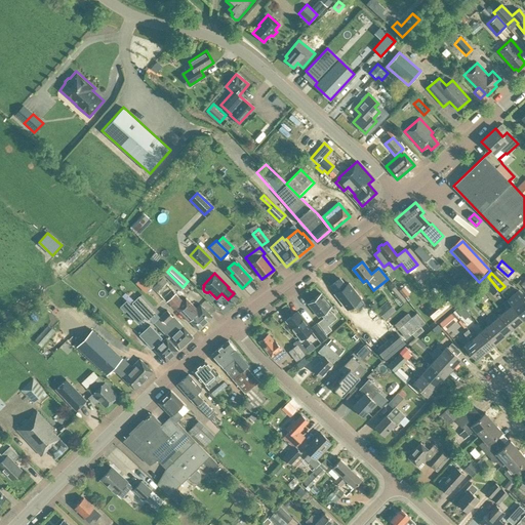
[(472,284),(463,275),(451,286),(459,295),(472,284)]
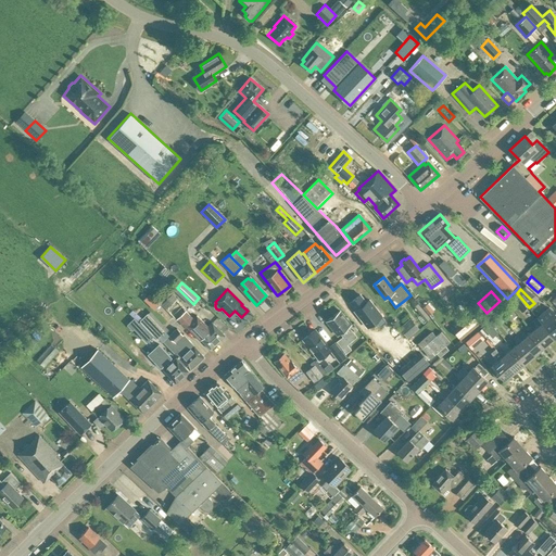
[(148,293),(144,300),(156,307),(160,302),(148,293)]
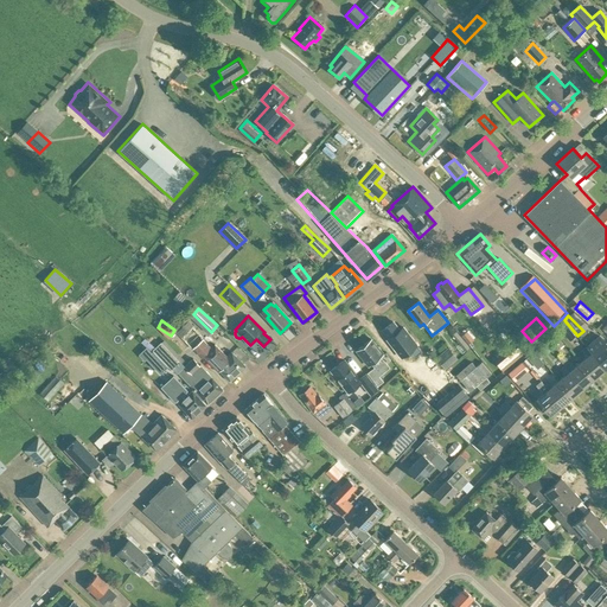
[(189,320),(176,332),(181,338),(193,326),(189,320)]
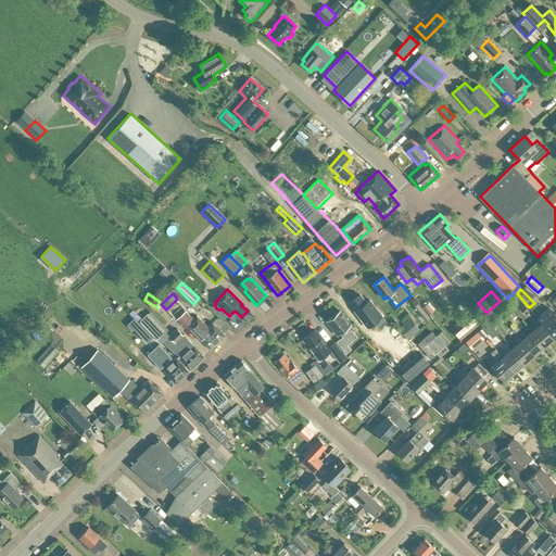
[(359,294),(351,302),(356,310),(355,311),(367,327),(375,320),(380,327),(387,321),(369,300),(366,302),(359,294)]
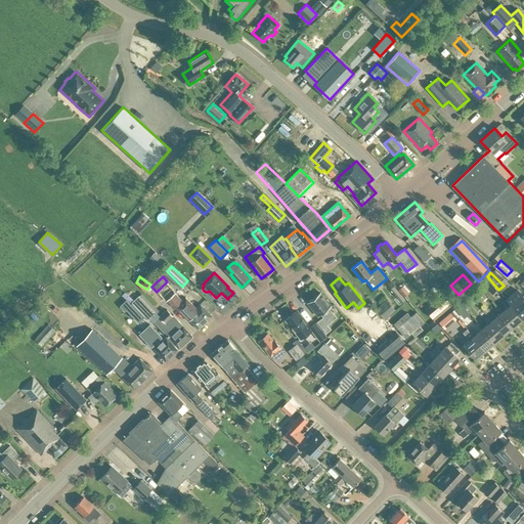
[(404,297),(408,293),(402,286),(398,290),(404,297)]
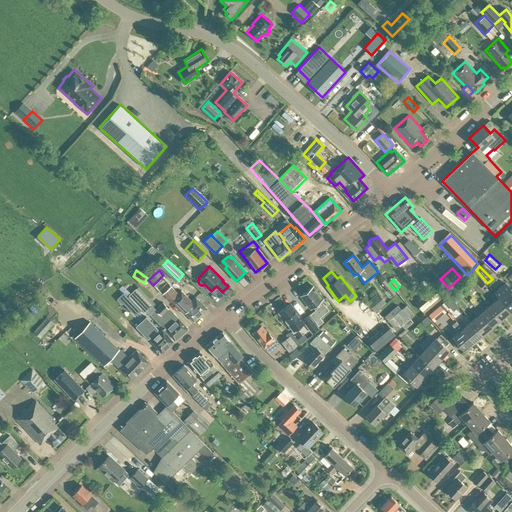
[(468,296),(475,290),(469,282),(462,288),(468,296)]
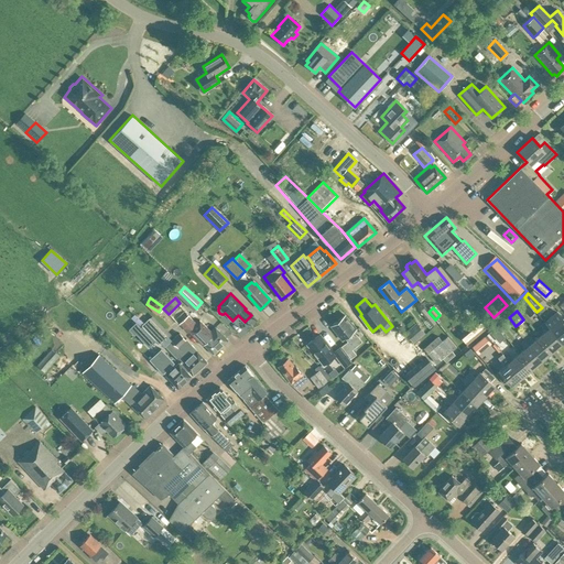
[(563,317),(556,312),(544,323),(562,344),(563,340),(563,317)]
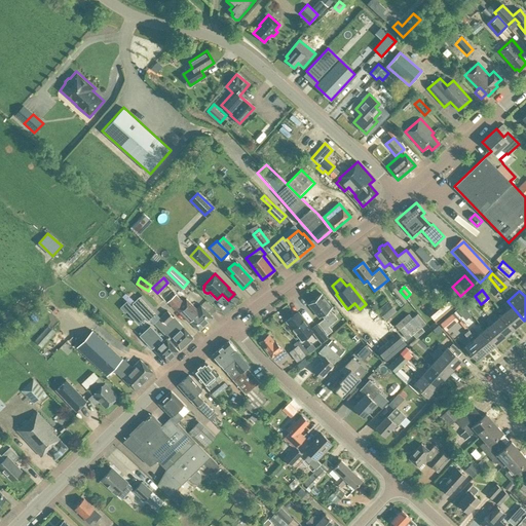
[(154,323),(160,317),(157,314),(159,312),(143,294),(140,297),(140,296),(132,303),(134,304),(141,313),(150,322),(152,320),(154,323)]
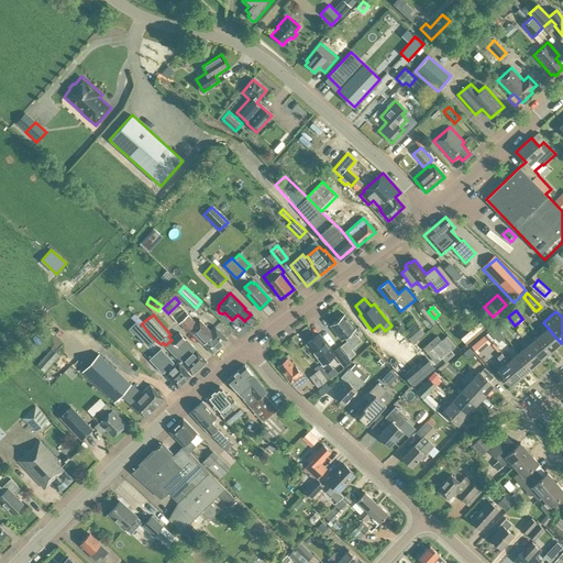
[(188,315),(178,324),(186,332),(188,331),(202,345),(203,343),(213,353),(228,340),(214,326),(210,330),(199,319),(196,322),(188,315)]
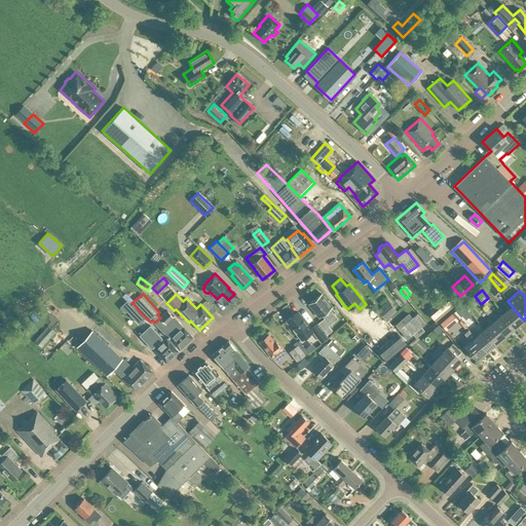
[(322,294),(308,303),(320,317),(322,315),(324,318),(317,323),(327,335),(332,330),(329,326),(338,318),(332,312),(329,309),(333,306),(328,301),(327,301),(322,294)]
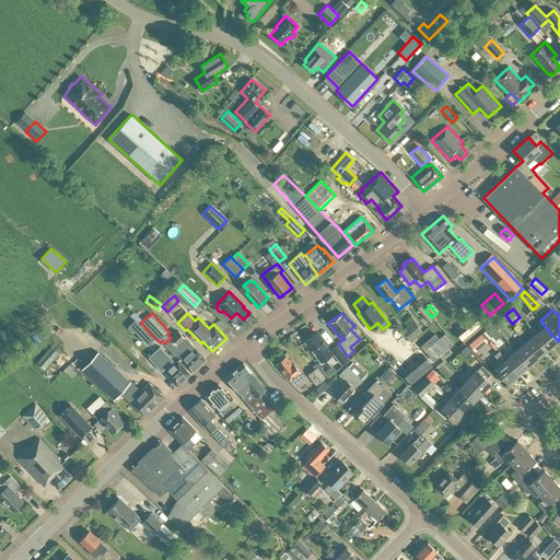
[(126,319),(119,326),(128,336),(135,329),(126,319)]
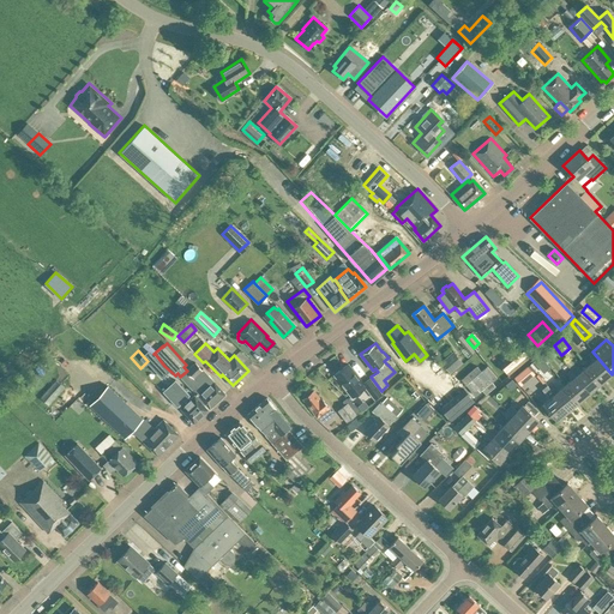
[(451,375),(463,365),(462,363),(463,363),(453,351),(440,362),(451,375)]
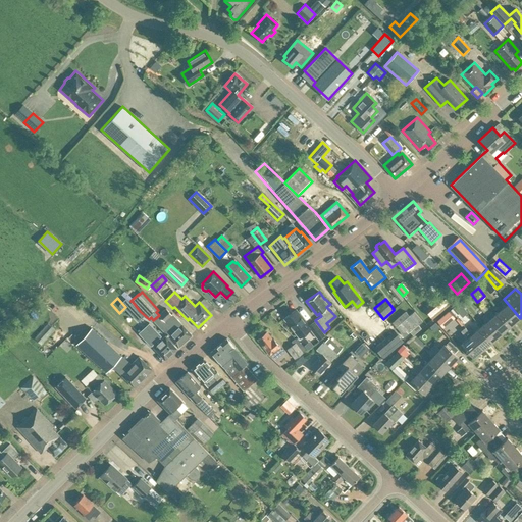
[(465,309),(469,305),(464,299),(460,302),(465,309)]
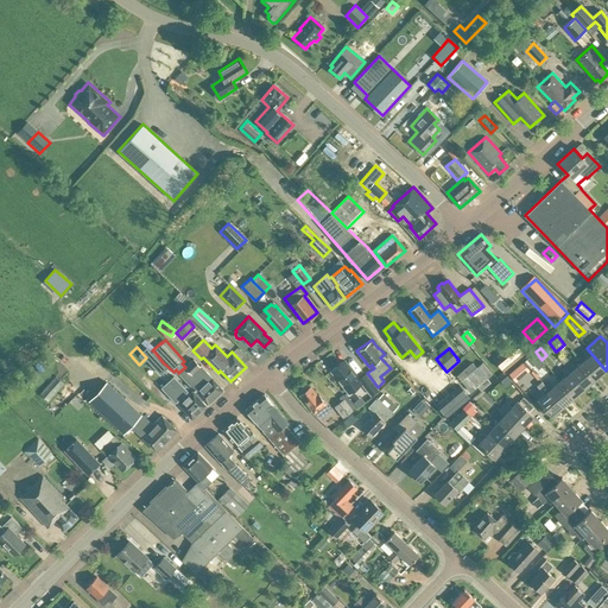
[(595,379),(606,371),(587,348),(582,352),(588,358),(581,363),(595,379)]
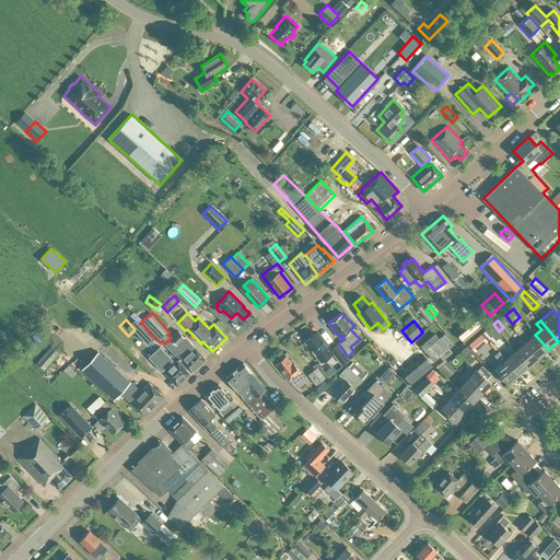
[(142,324),(135,331),(143,340),(150,334),(142,324)]
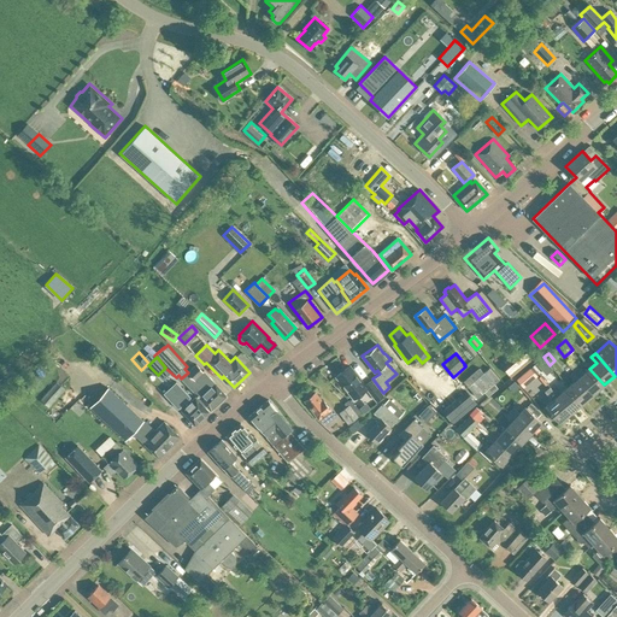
[(188,372),(181,378),(211,410),(227,395),(215,383),(204,370),(203,371),(197,364),(188,372)]
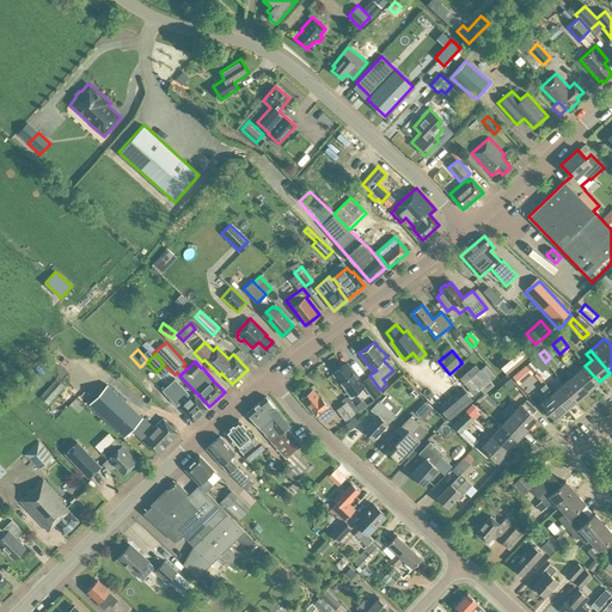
[(347,363),(334,373),(352,396),(365,386),(349,366),(347,363)]
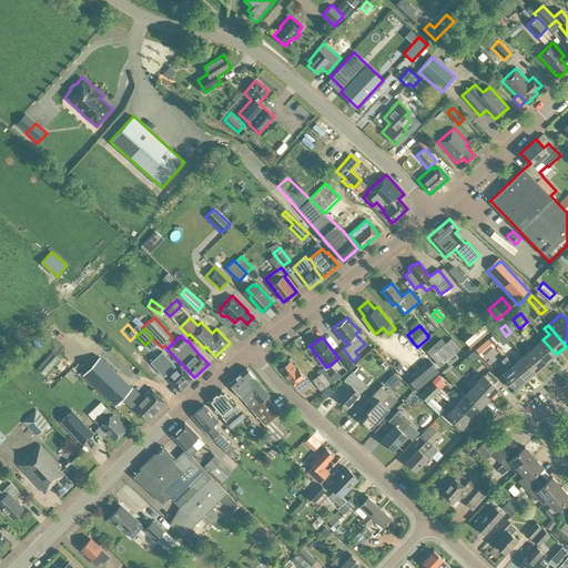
[(495,346),(488,338),(482,344),(488,352),(495,346)]
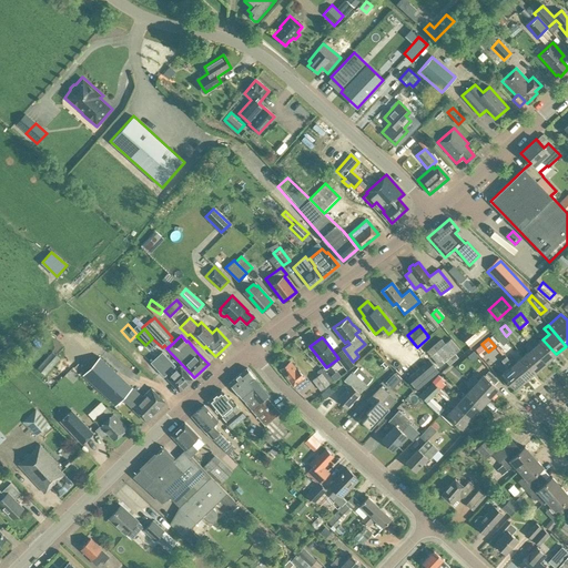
[(556,354),(543,340),(537,344),(533,338),(528,342),(546,363),(556,354)]
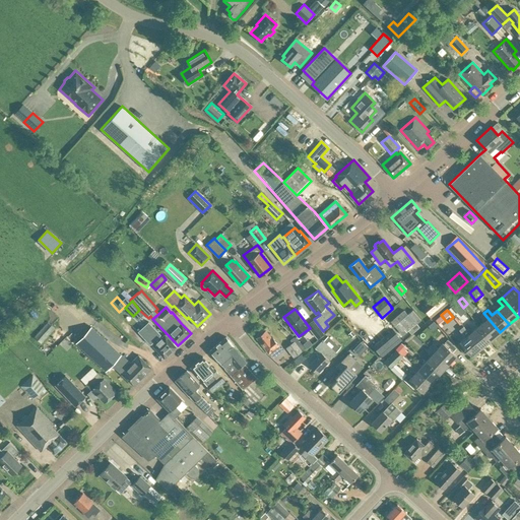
[(353,328),(360,322),(350,312),(344,318),(353,328)]
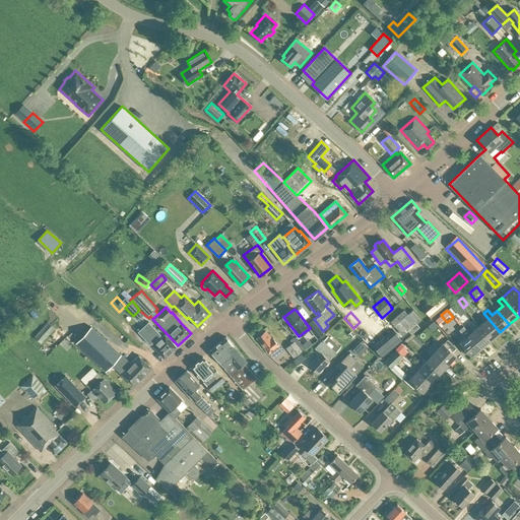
[(491,340),(500,332),(483,313),(479,316),(484,322),(478,326),(491,340)]
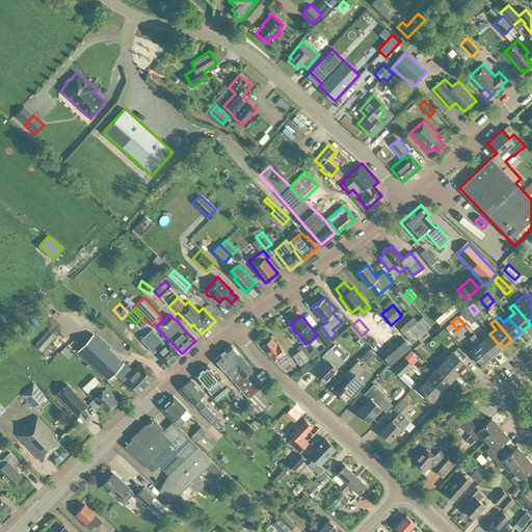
[(165,346),(163,344),(164,342),(152,329),(141,339),(154,352),(158,348),(159,350),(156,353),(168,367),(180,355),(168,342),(165,346)]
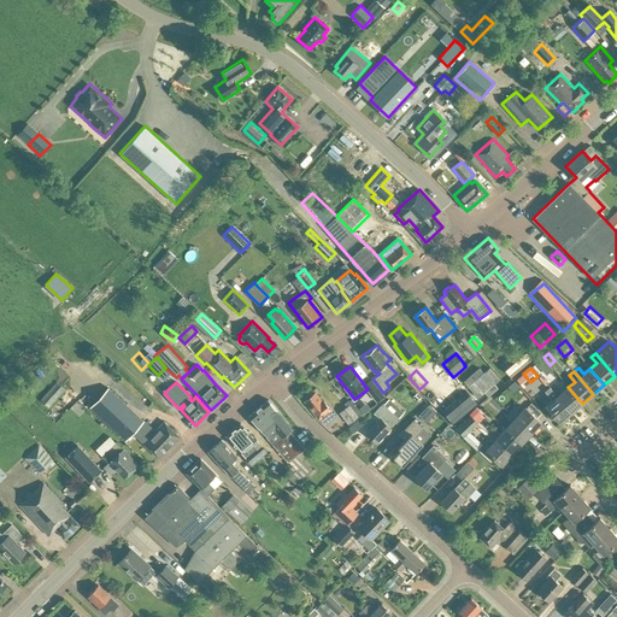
[(582,404),(568,387),(562,392),(557,386),(552,389),(571,412),(582,404)]
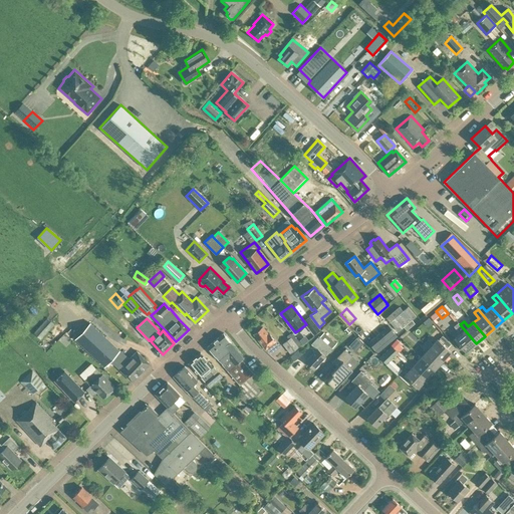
[(90,323),(75,339),(104,366),(117,352),(102,339),(104,336),(90,323)]
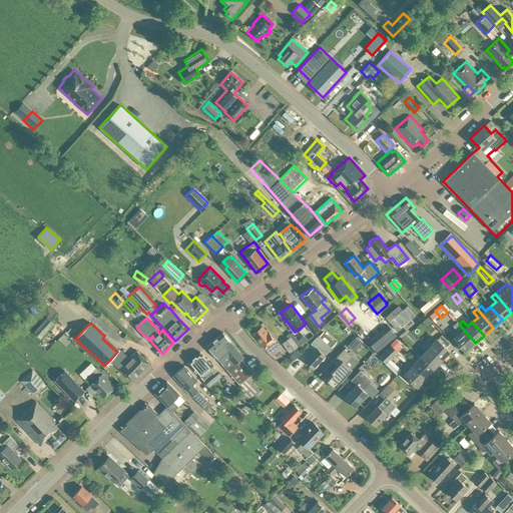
[(466,351),(475,343),(459,324),(455,328),(459,333),(454,337),(466,351)]
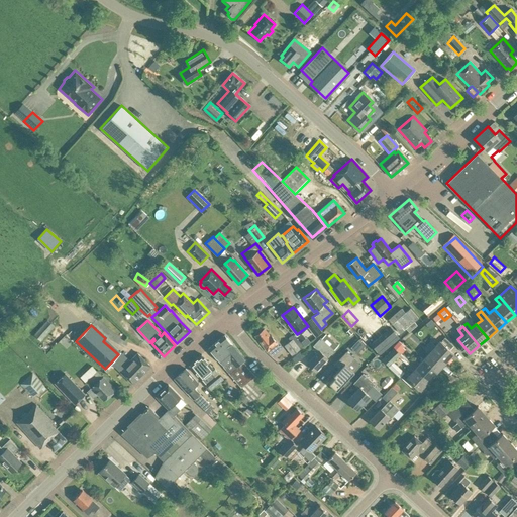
[(380,354),(400,337),(391,327),(371,343),(380,354)]
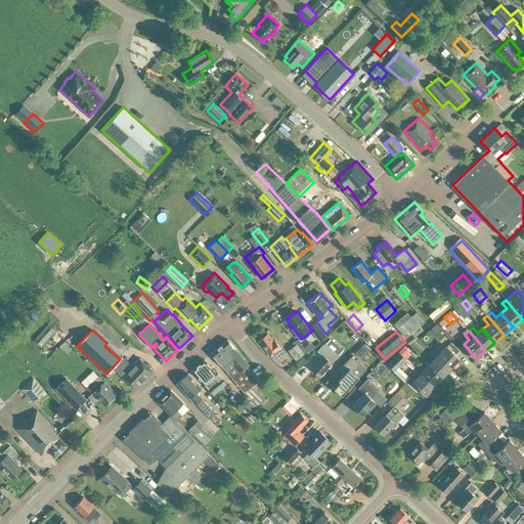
[(273,341),(267,334),(259,340),(270,355),(271,355),(275,361),(286,354),(274,340),(273,341)]
